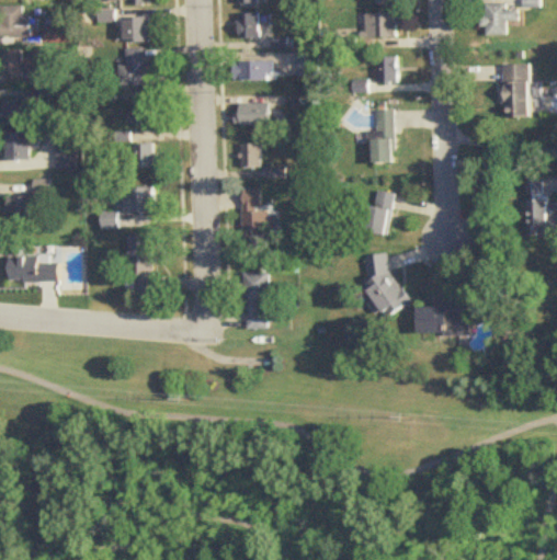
[(485,35),(506,35),(506,21),(518,21),(518,9),(506,9),(506,3),(485,3),(484,14),(479,14),(479,26),(485,27),(485,35)]
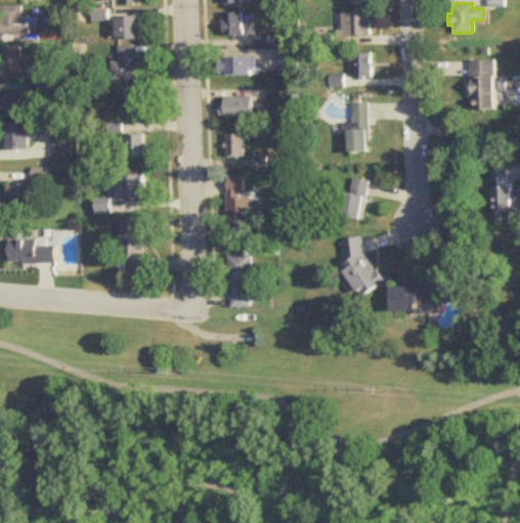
[(28,36),(28,13),(23,13),(23,5),(0,5),(0,36),(28,36)]
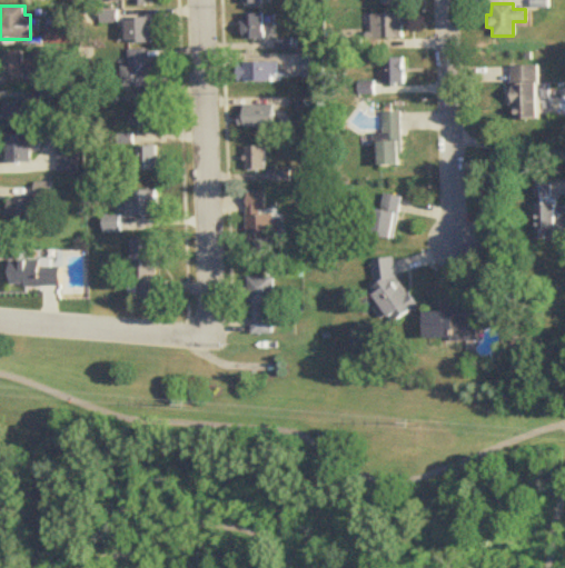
[(241,38),(261,38),(261,13),(241,13),(241,38)]
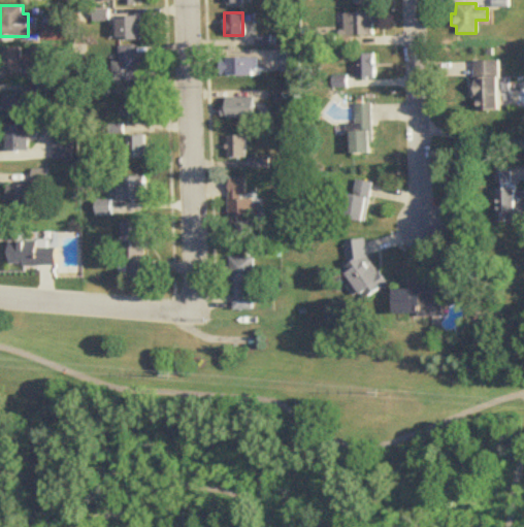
[(349,12),(349,34),(371,34),(371,12),(349,12)]
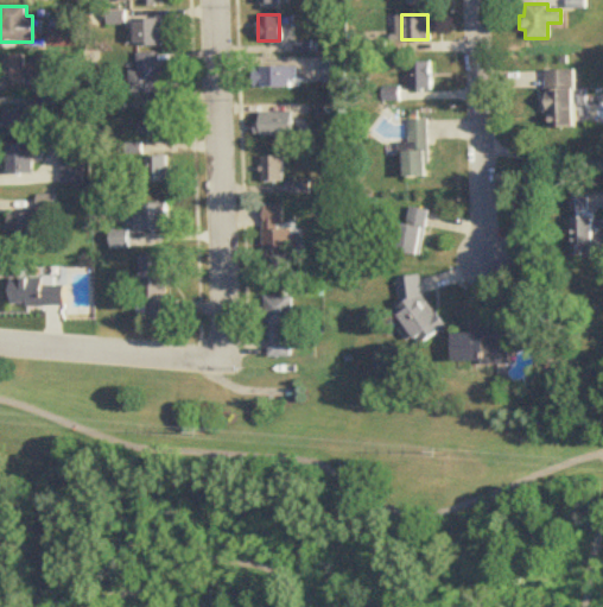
[(160,17),(134,17),(134,44),(160,44),(160,17)]
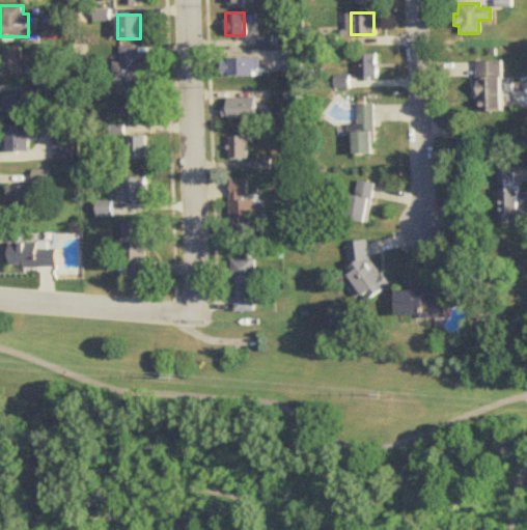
[(111,81),(142,81),(142,59),(134,59),(134,45),(117,45),(117,60),(111,60),(111,81)]
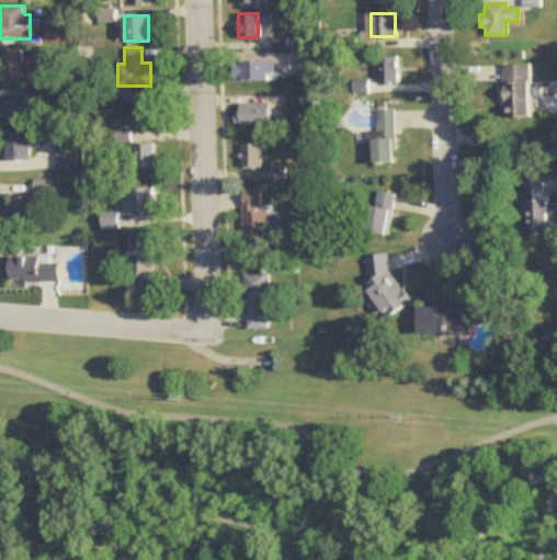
[(27,60),(22,60),(22,49),(0,49),(0,75),(27,75),(27,60)]
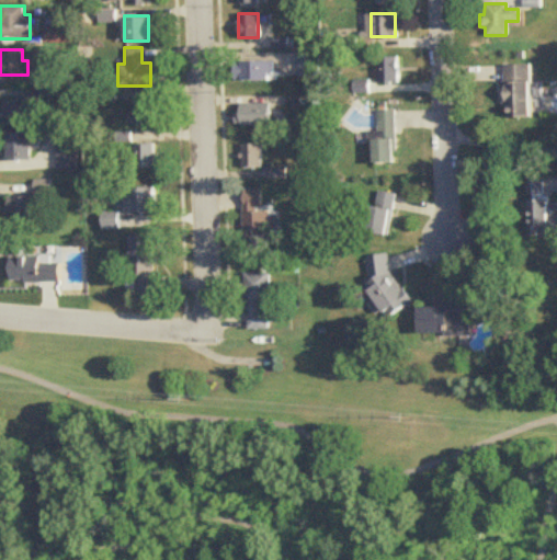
[(396,82),(396,57),(376,57),(376,82),(396,82)]
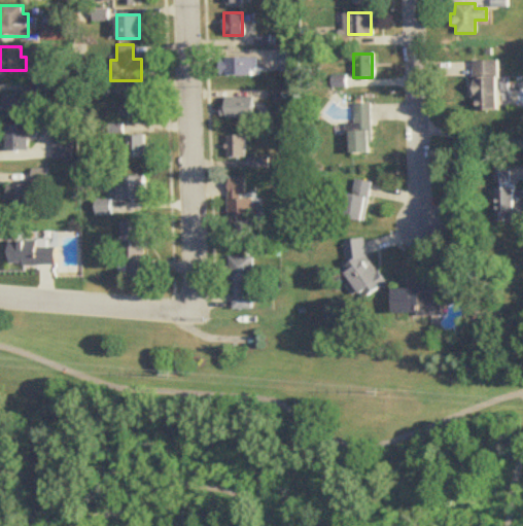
[(220,57),(220,74),(254,74),(254,57),(220,57)]
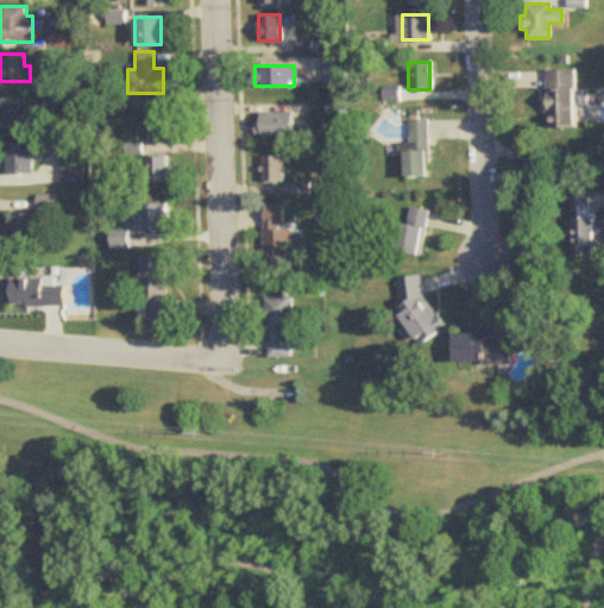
[(545,129),(574,129),(574,69),(545,69),(545,129)]
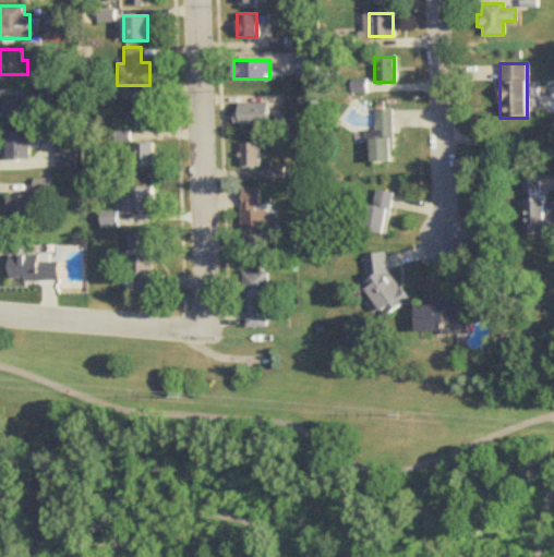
[(130,98),(130,123),(151,123),(151,98),(130,98)]
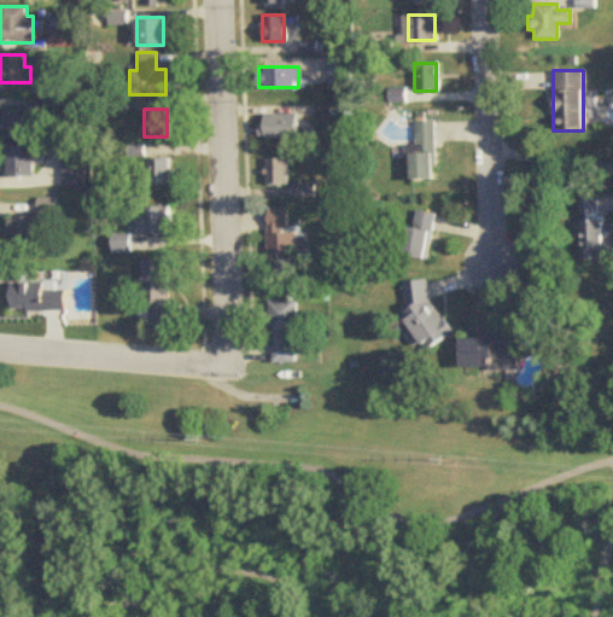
[(24,137),(24,110),(1,110),(1,137),(24,137)]
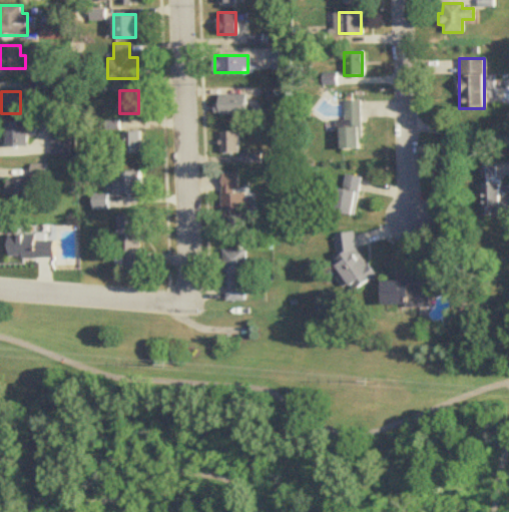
[(247,94),(217,94),(217,113),(247,113),(247,94)]
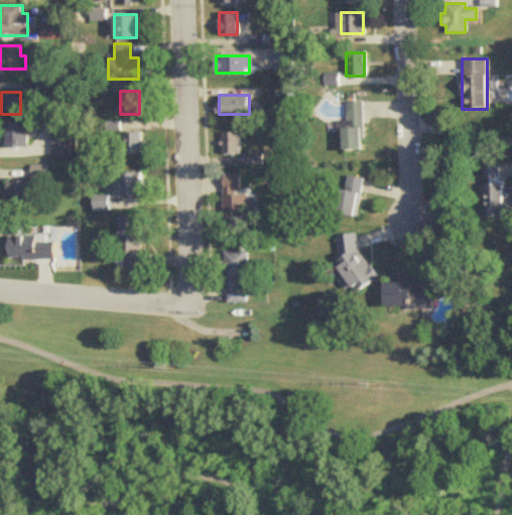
[(362,150),(362,101),(344,101),(344,120),(341,120),(341,150),(362,150)]
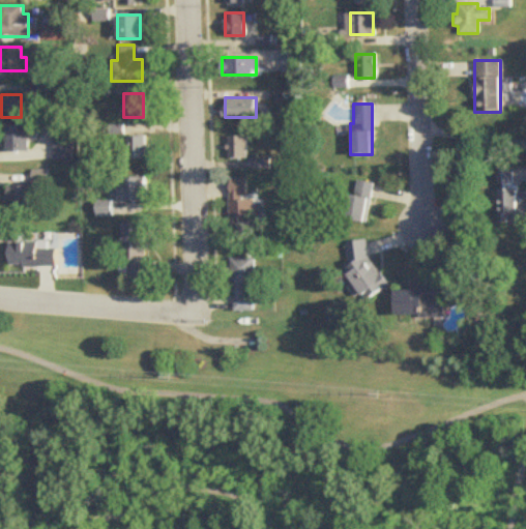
[(3,150),(26,150),(26,125),(3,125),(3,150)]
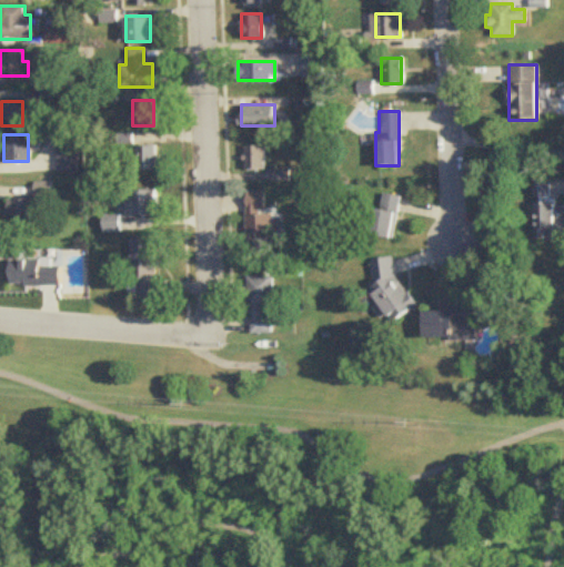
[(263,170),(263,144),(243,144),(243,170),(263,170)]
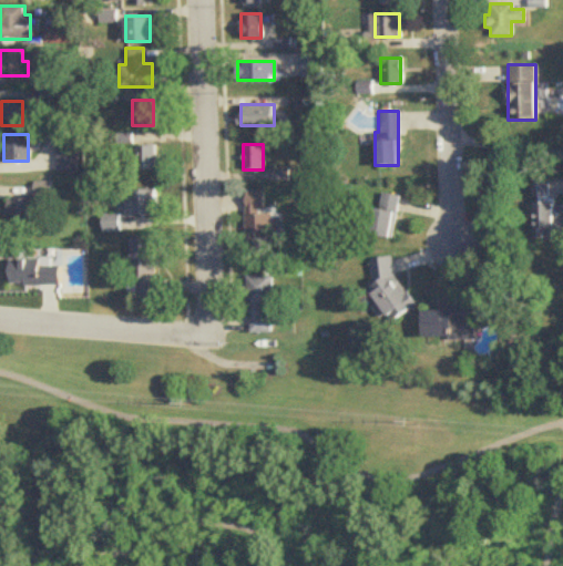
[(54,145),(54,170),(74,170),(74,145),(54,145)]
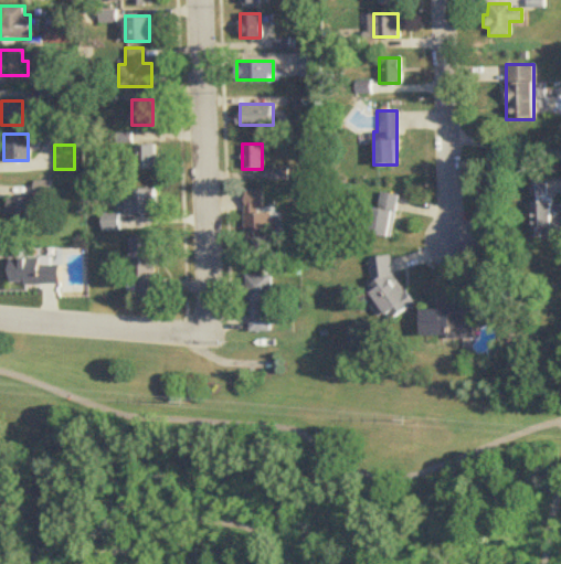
[(152,169),(152,145),(131,145),(131,169),(152,169)]
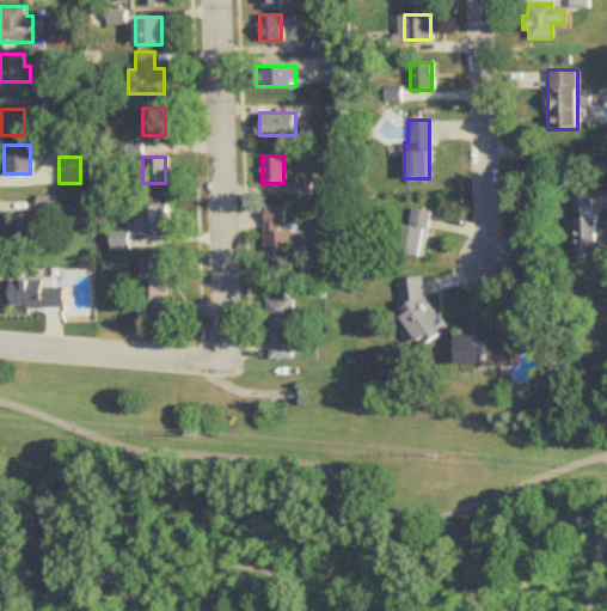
[(571,195),(574,262),(606,261),(606,248),(596,248),(595,219),(590,219),(589,194),(571,195)]
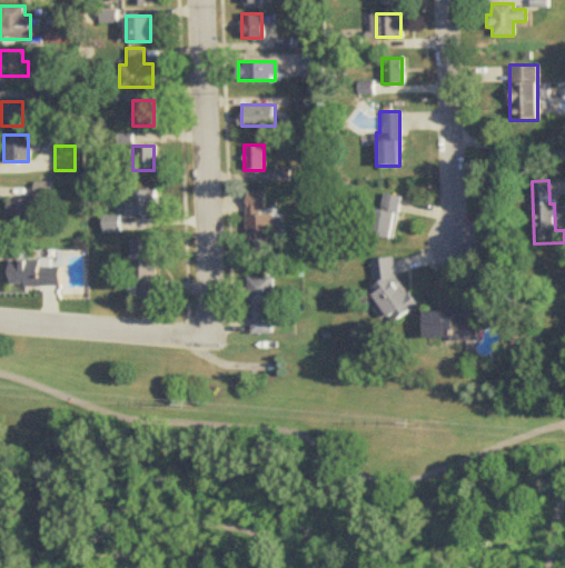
[(32,193),(48,193),(48,182),(32,182),(32,193)]
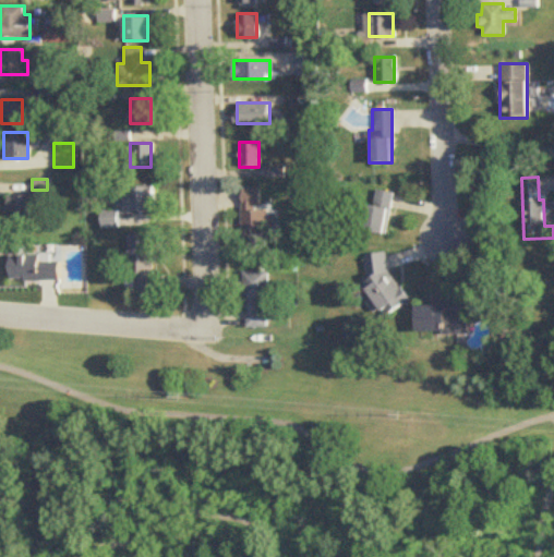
[(123,186),(123,212),(153,212),(153,186),(123,186)]
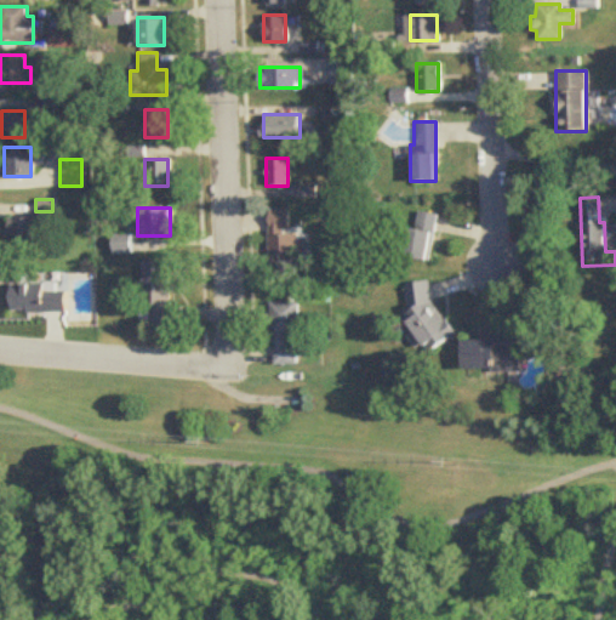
[(267,208),(267,273),(292,273),(292,208),(267,208)]
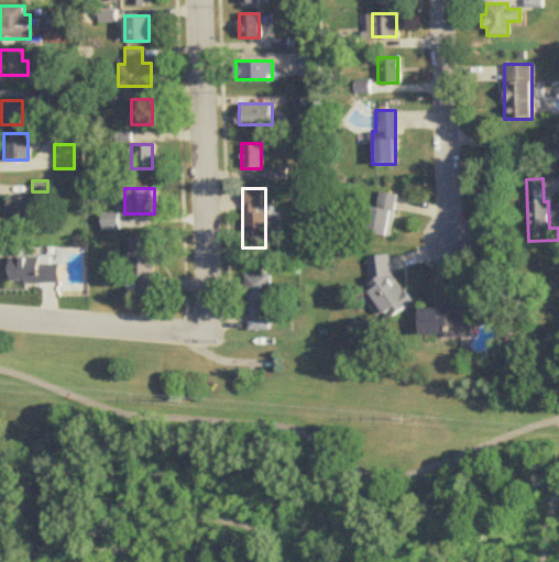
[(395,194),(374,189),(365,232),(386,237),(395,194)]
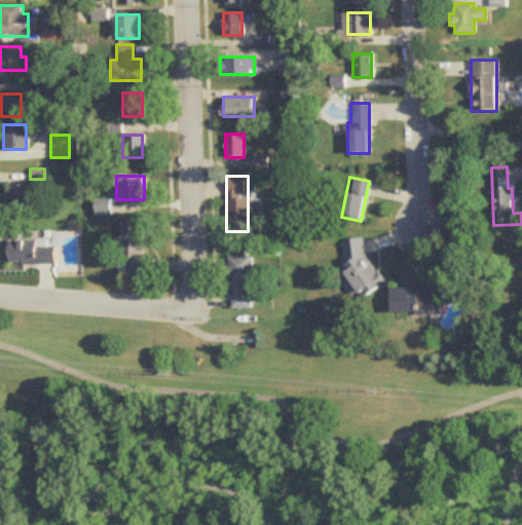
[(31,184),(6,184),(6,210),(31,210),(31,184)]
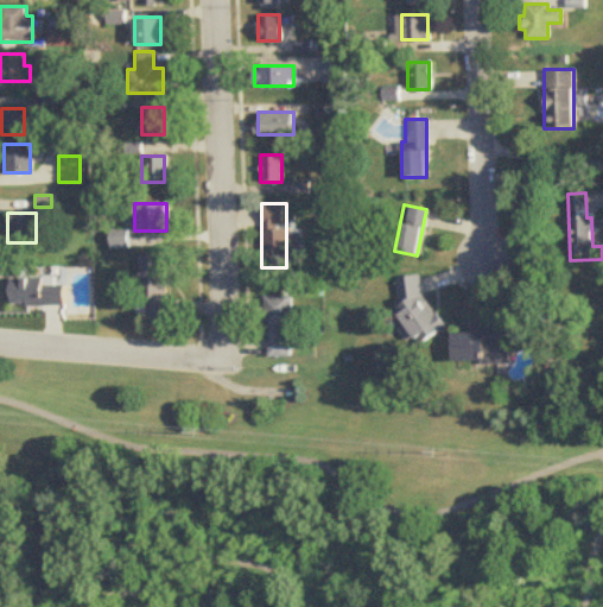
[(125,229),(108,229),(108,247),(125,247),(125,229)]
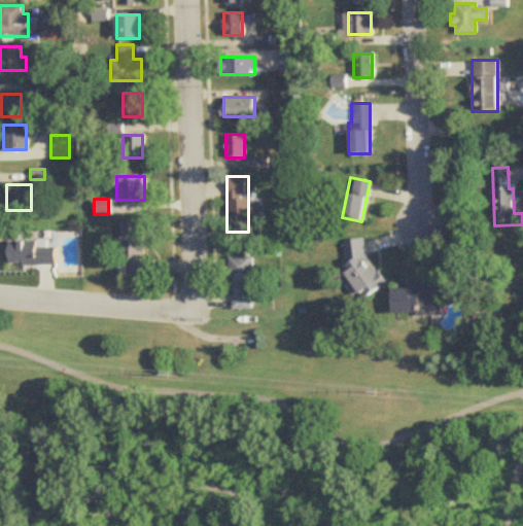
[(144,221),(119,221),(119,277),(144,277),(144,221)]
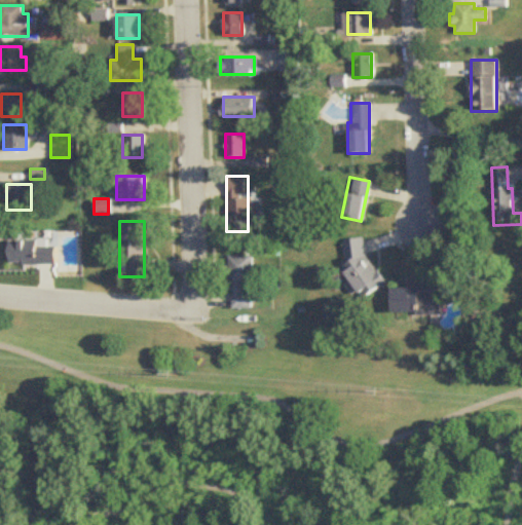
[(54,263),(54,246),(46,246),(46,239),(6,239),(6,263),(54,263)]
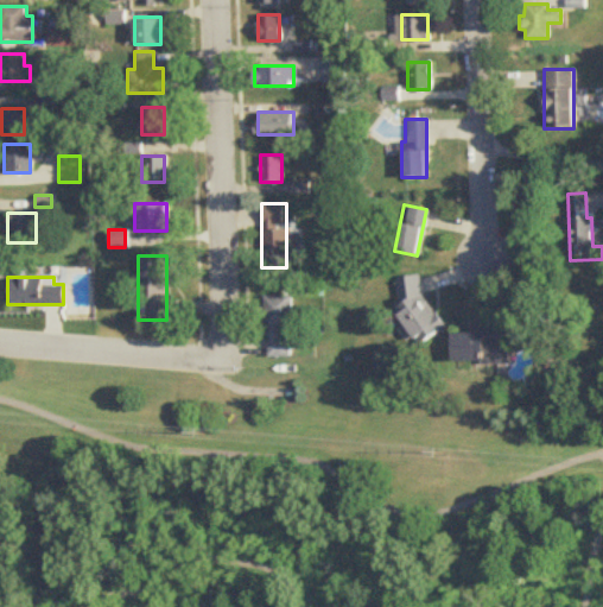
[(289,295),(264,295),(264,355),(289,355),(289,295)]
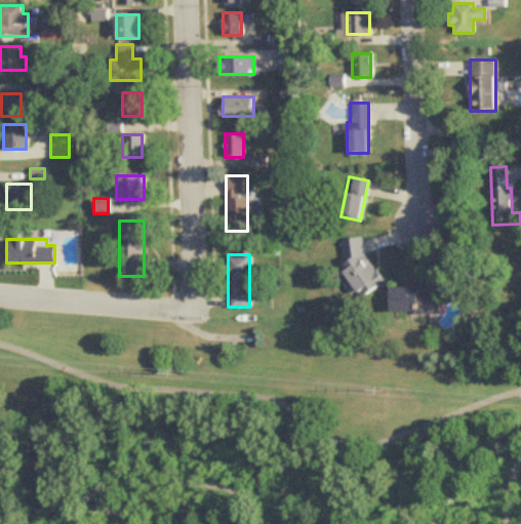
[(436,285),(391,285),(391,314),(436,314),(436,285)]
